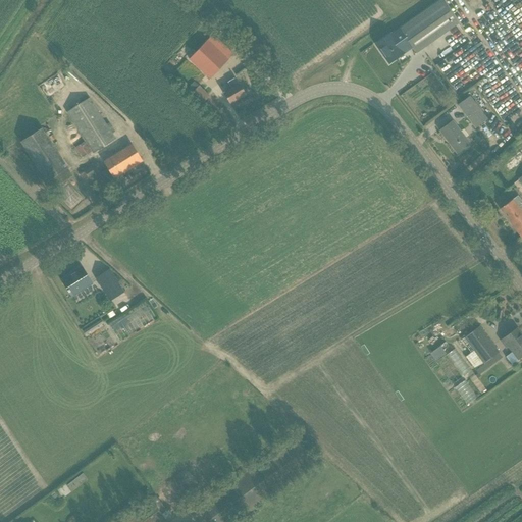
[(440,0),(439,0),(374,46),(380,54),(380,53),(388,64),(404,54),(403,52),(412,47),(416,53),(458,23),(440,0)]
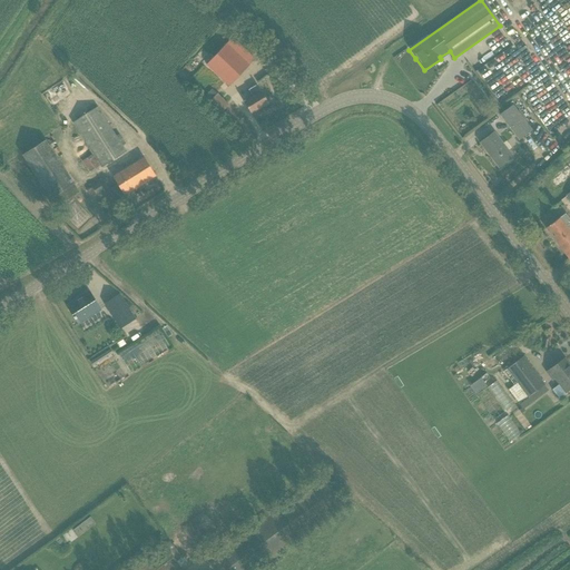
[(255,59),(233,37),(206,66),(227,86),(255,59)]
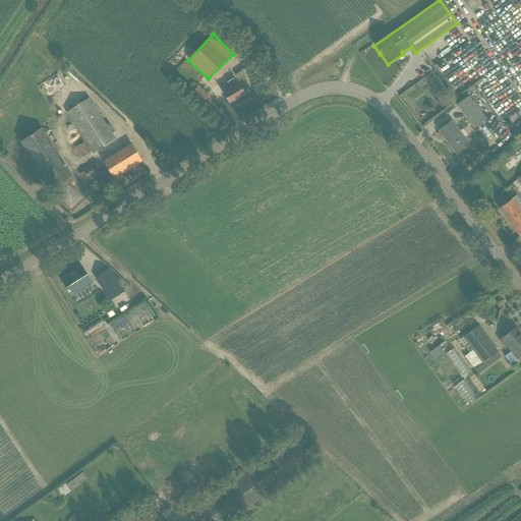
[(54,75),(38,87),(46,98),(61,87),(54,75)]
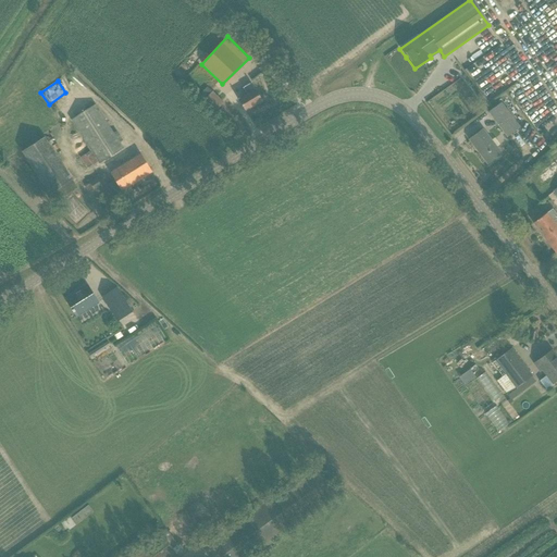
[(261,101),(256,91),(250,84),(244,88),(247,94),(238,100),(245,111),(261,101)]
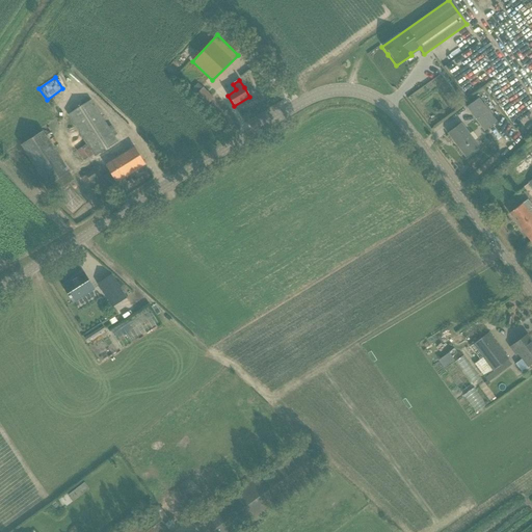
[(213,99),(203,87),(193,96),(204,107),(213,99)]
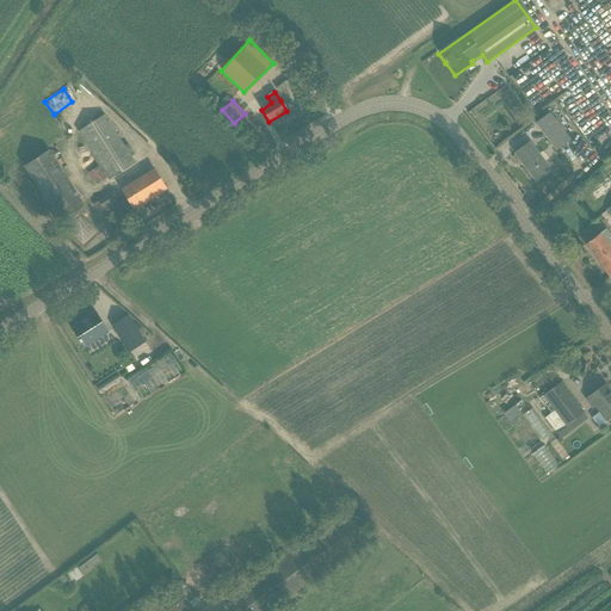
[(556,149),(571,139),(550,112),(536,123),(556,149)]
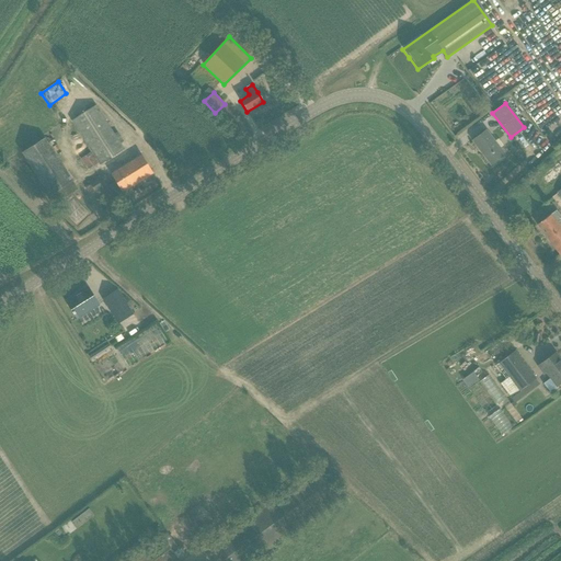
[(124,149),(119,144),(123,141),(116,132),(114,134),(95,105),(71,121),(100,165),(124,149)]
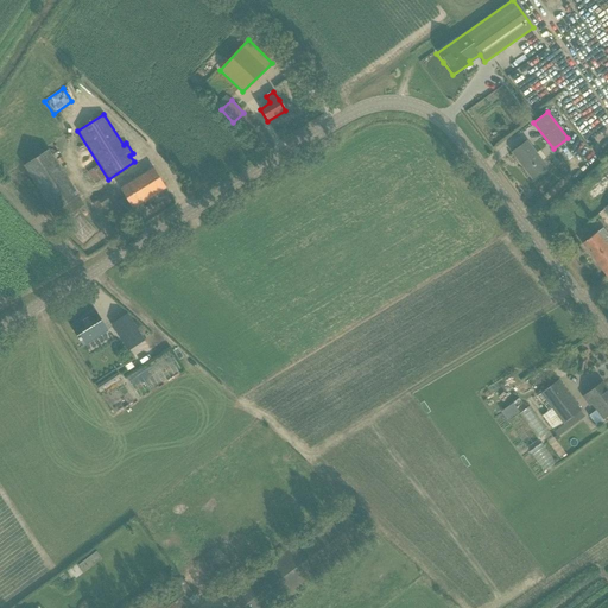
[(540,160),(536,154),(526,141),(512,152),(532,179),(546,168),(540,160)]
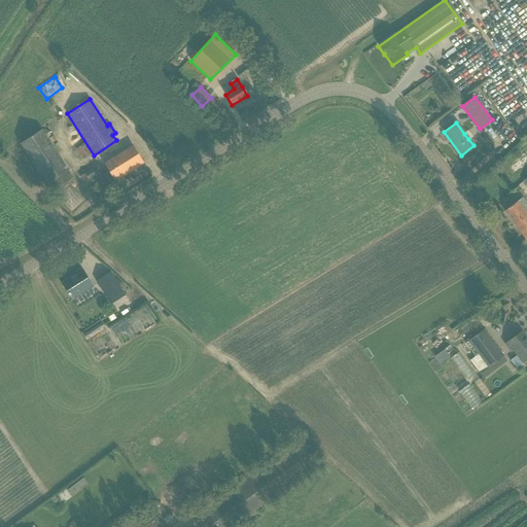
[(21,144),(45,183),(51,191),(73,178),(42,130),(21,144)]
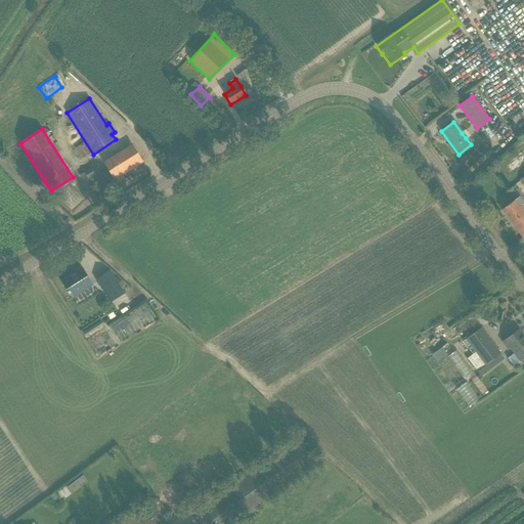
[(91,153),(84,142),(75,148),(82,159),(91,153)]
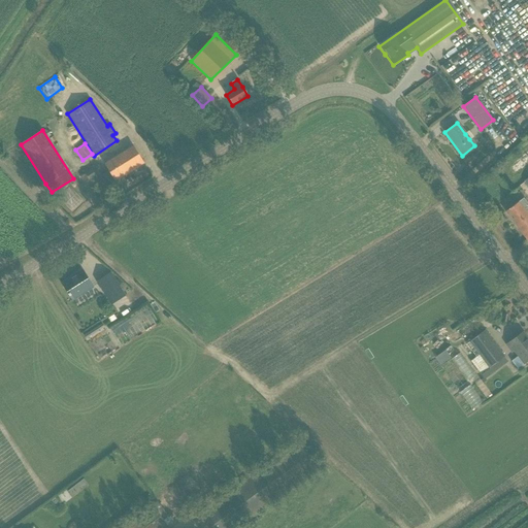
[(104,164),(109,172),(114,182),(143,163),(138,155),(133,146),(126,151),(125,150),(123,151),(123,152),(104,164)]
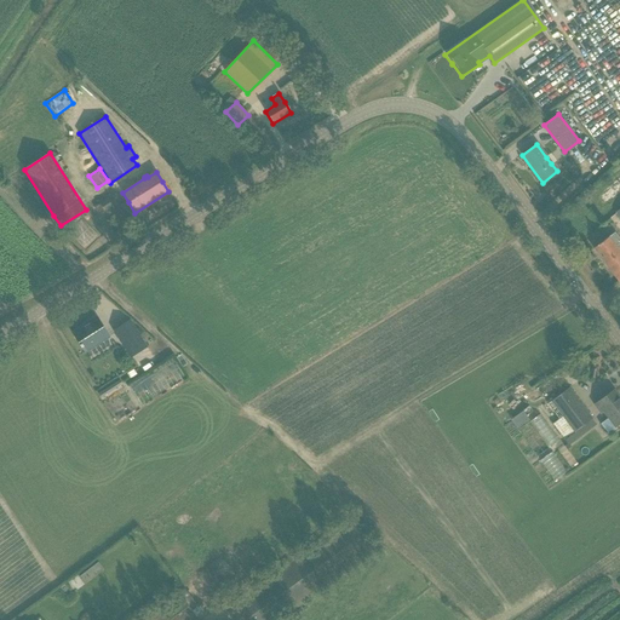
[(99,205),(95,207),(99,214),(118,204),(112,194),(98,202),(99,205)]
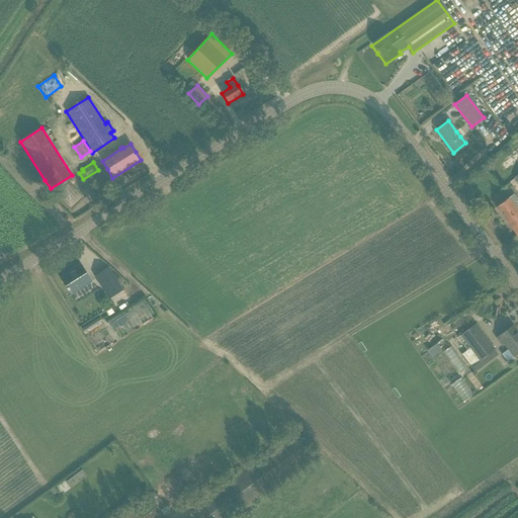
[(517,174),(509,182),(516,191),(517,189),(517,174)]
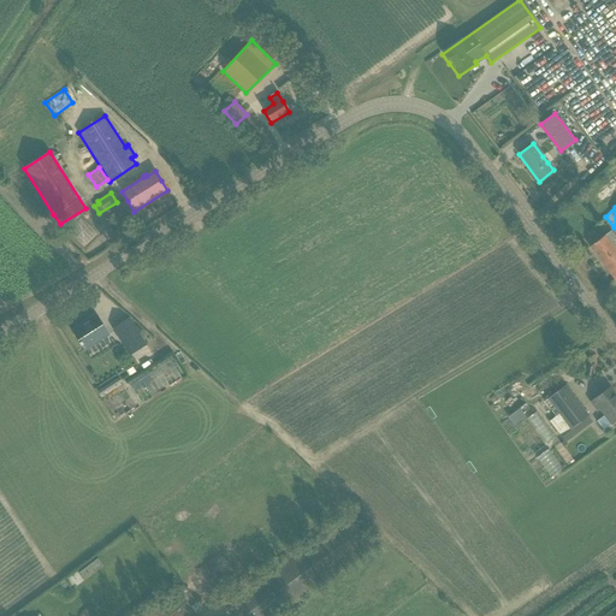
[(615,280),(615,238),(610,231),(599,240),(590,247),(615,280)]
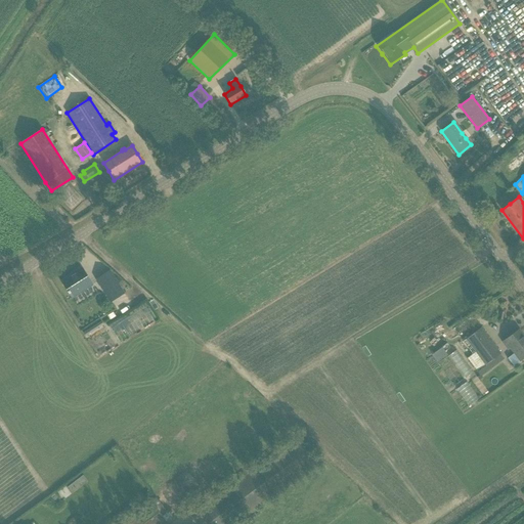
[(61,282),(68,291),(68,292),(69,294),(72,298),(92,286),(87,276),(81,267),(74,272),(75,274),(61,282)]
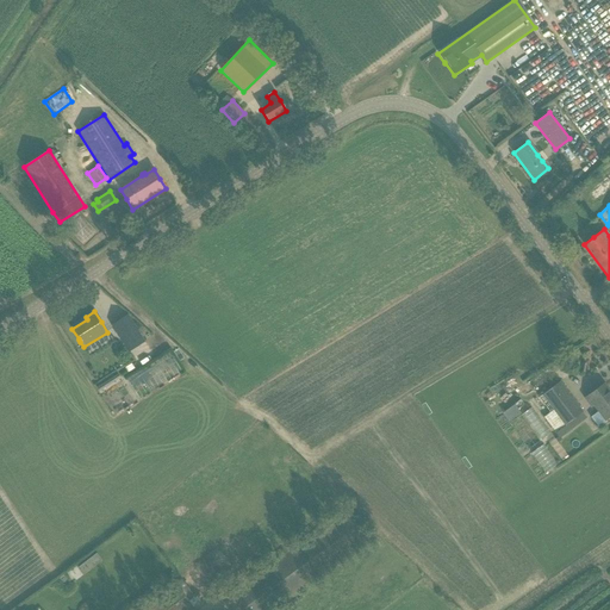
[(112,325),(118,336),(129,352),(144,341),(135,325),(128,315),(112,325)]
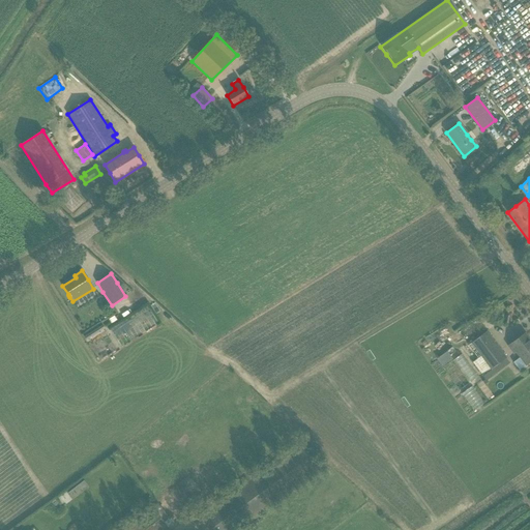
[(126,345),(164,324),(153,305),(116,327),(126,345)]
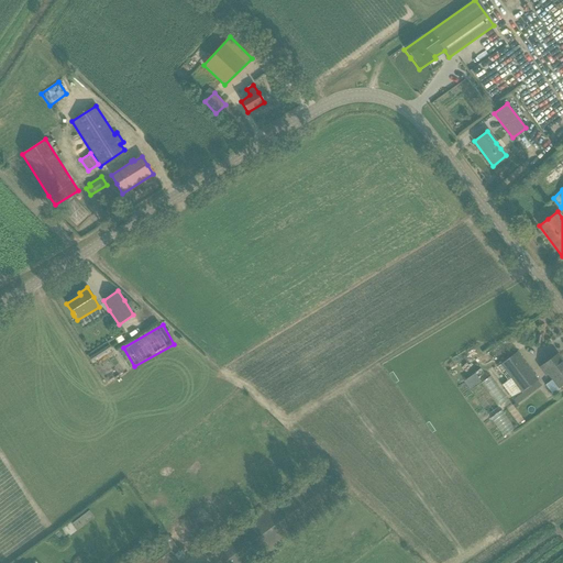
[(243,341),(252,332),(245,324),(235,333),(243,341)]
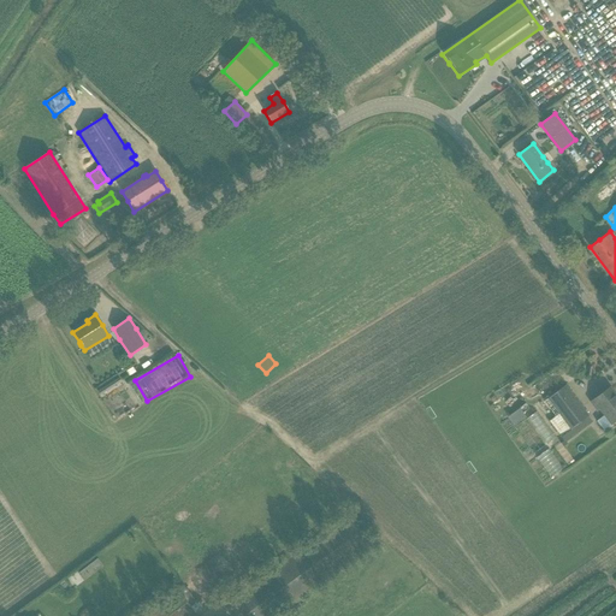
[(100,396),(122,381),(119,378),(98,391),(100,396)]
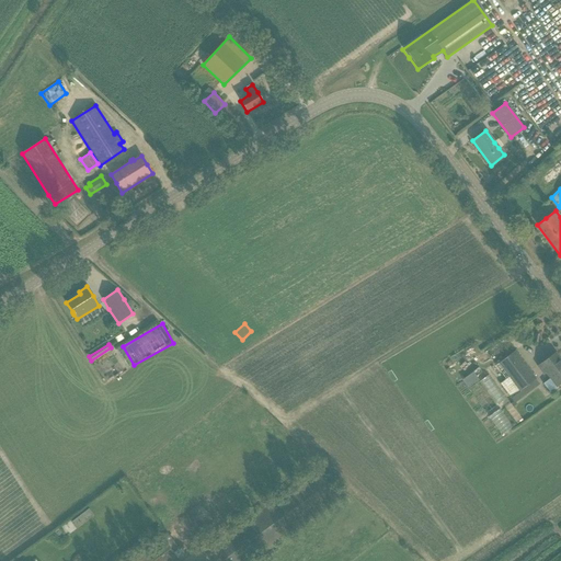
[(501,384),(511,398),(536,379),(515,351),(499,364),(508,377),(501,384)]
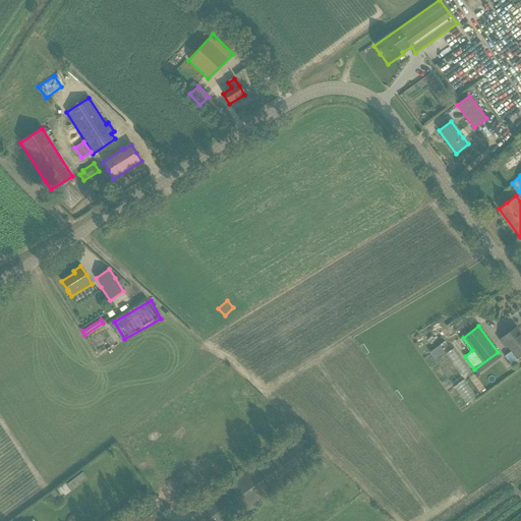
[(517,359),(520,355),(520,334),(516,328),(508,334),(500,340),(505,347),(507,346),(517,359)]
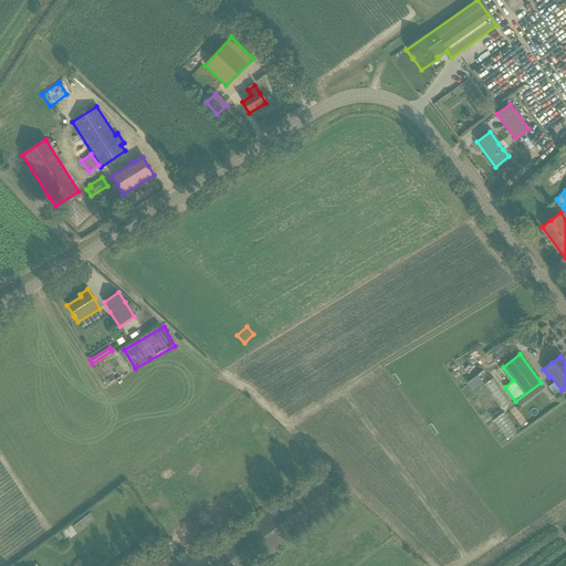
[(478,375),(467,383),(469,387),(480,378),(478,375)]
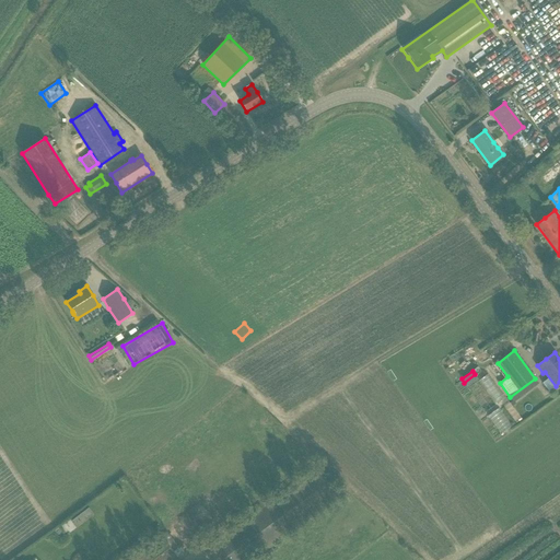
[(446,385),(454,392),(459,385),(452,378),(446,385)]
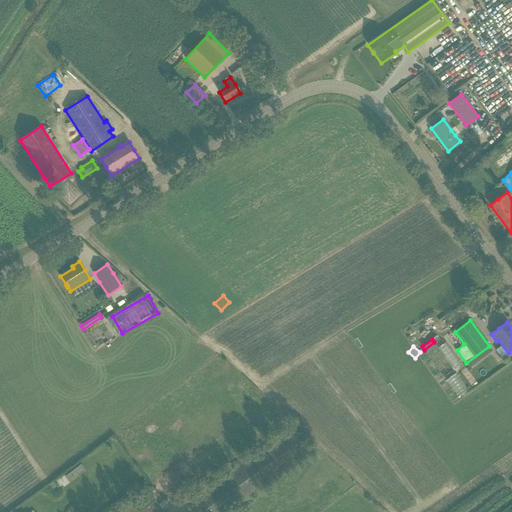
[(452,366),(442,373),(454,390),(465,383),(452,366)]
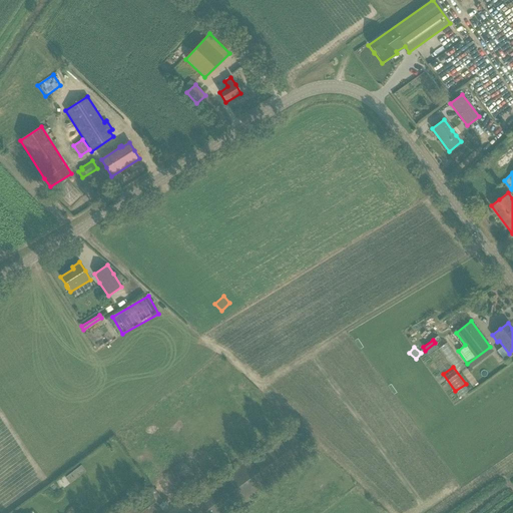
[(80,465),(75,470),(79,475),(85,471),(80,465)]
